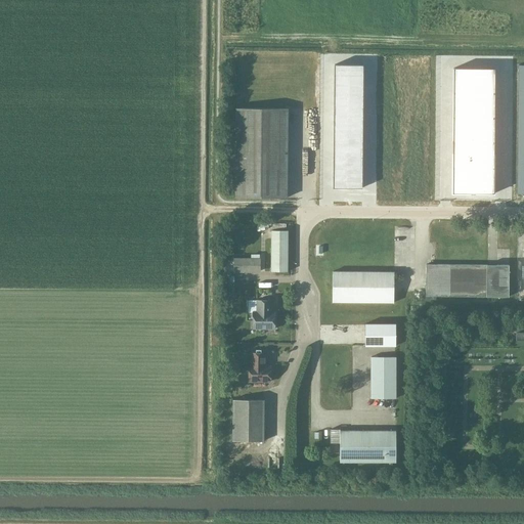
[(334,64),(334,75),(348,75),(348,64),(334,64)]
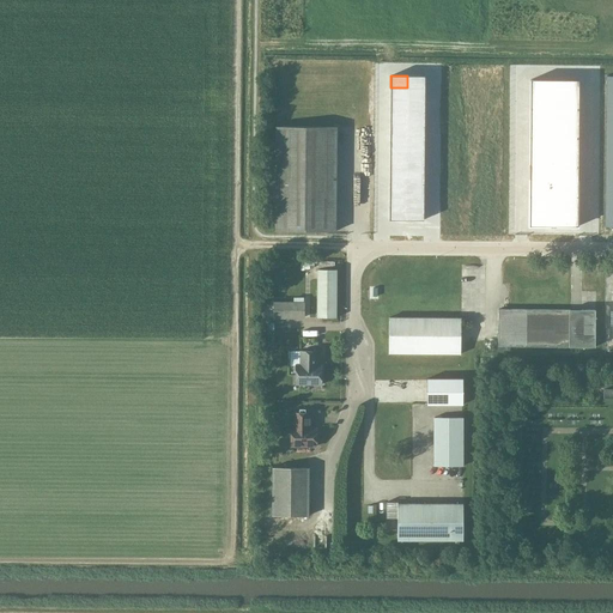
[(407,76),(407,87),(424,87),(425,76),(407,76)]
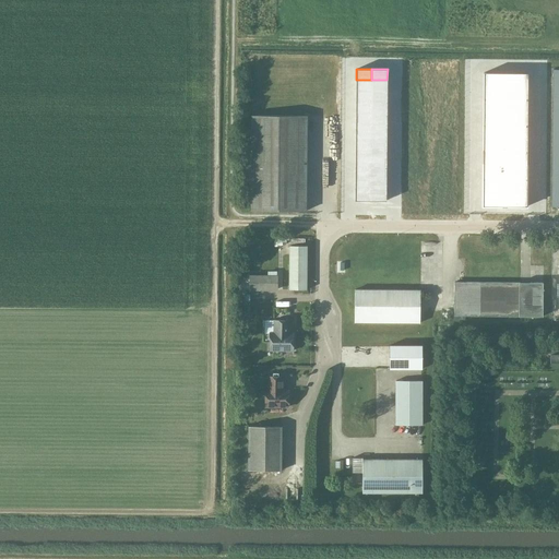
[(484,72),(484,86),(506,86),(506,73),(484,72)]
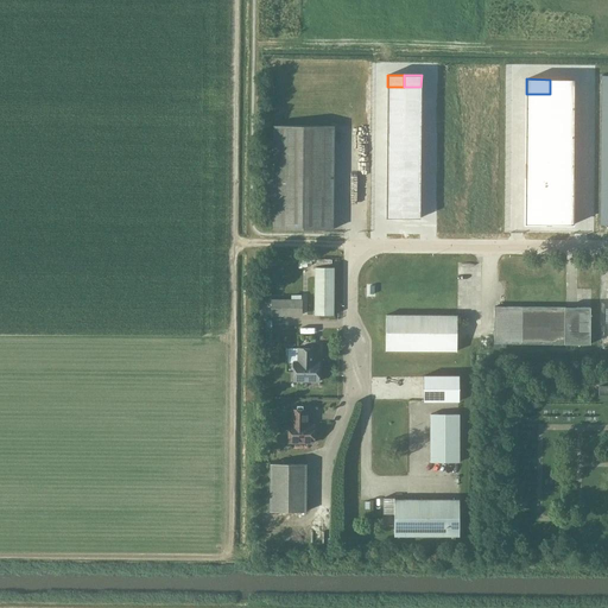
[(550,80),(550,94),(574,94),(574,80),(550,80)]
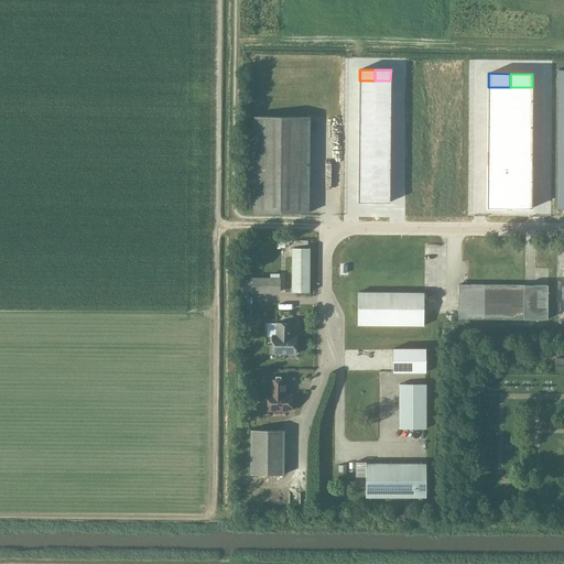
[(359,80),(359,91),(375,91),(375,80),(359,80)]
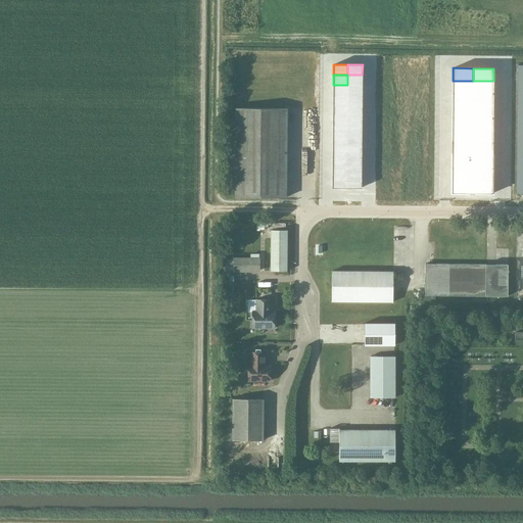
[(347,75),(347,85),(362,85),(362,75),(347,75)]
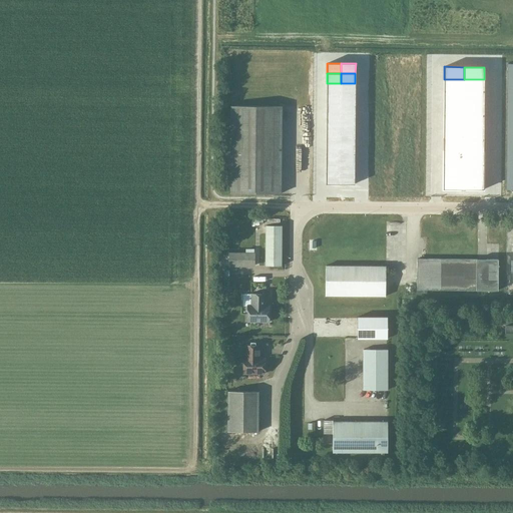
[(381,73),(381,83),(400,84),(400,73),(381,73)]
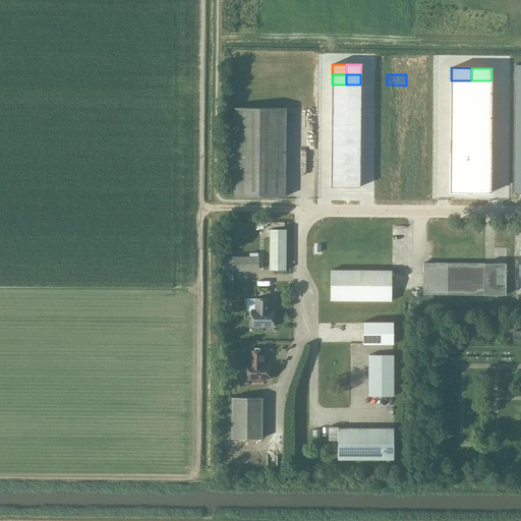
[(451,80),(450,93),(471,93),(471,80),(451,80)]
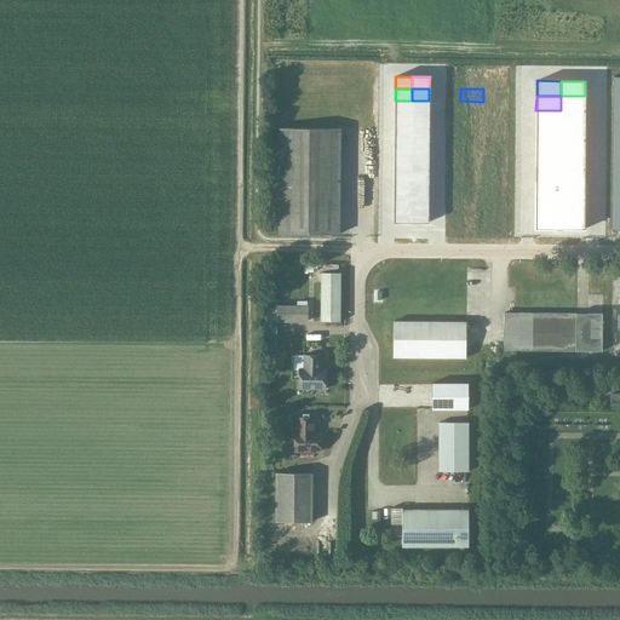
[(561,96),(561,110),(585,110),(585,96),(561,96)]
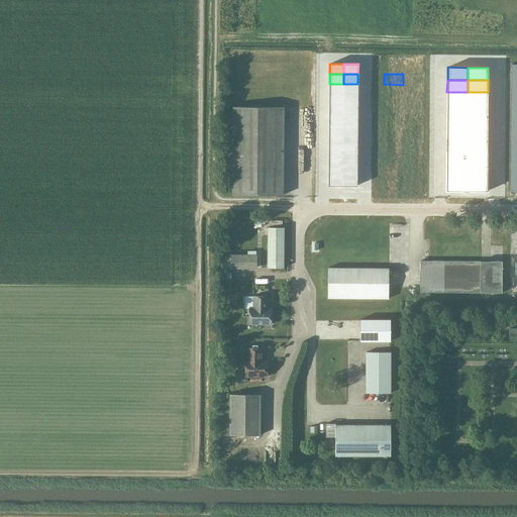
[(329,84),(329,94),(343,94),(343,84),(329,84)]
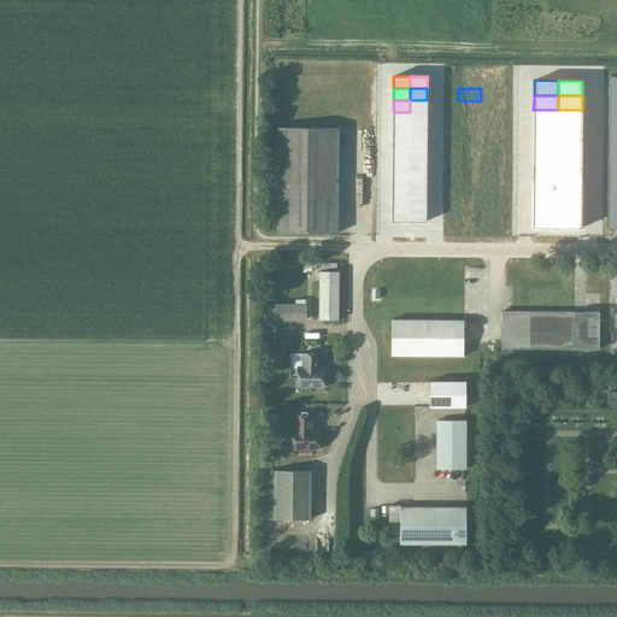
[(410,100),(410,112),(427,112),(427,100),(410,100)]
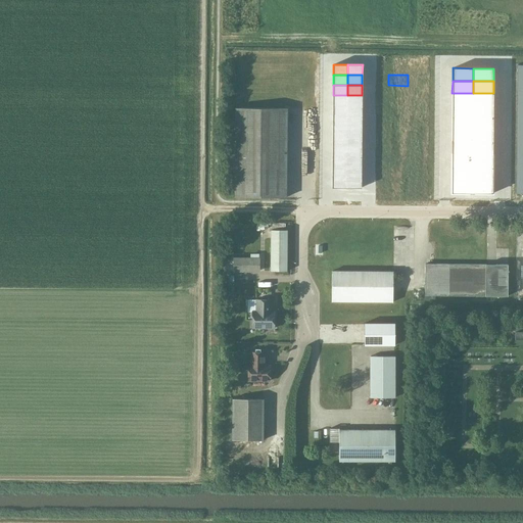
[(388,85),(388,96),(408,96),(408,86),(388,85)]
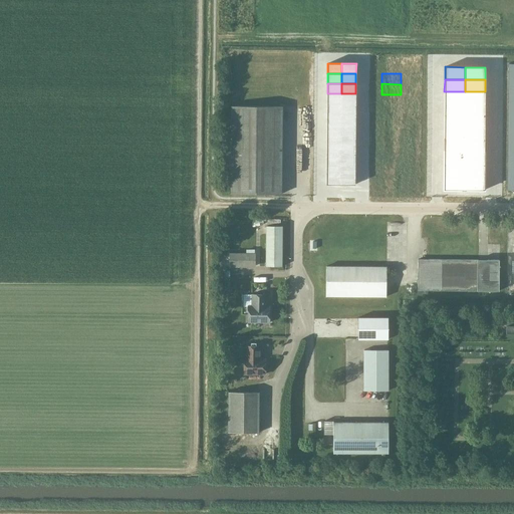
[(444,91),(444,103),(465,103),(465,91),(444,91)]
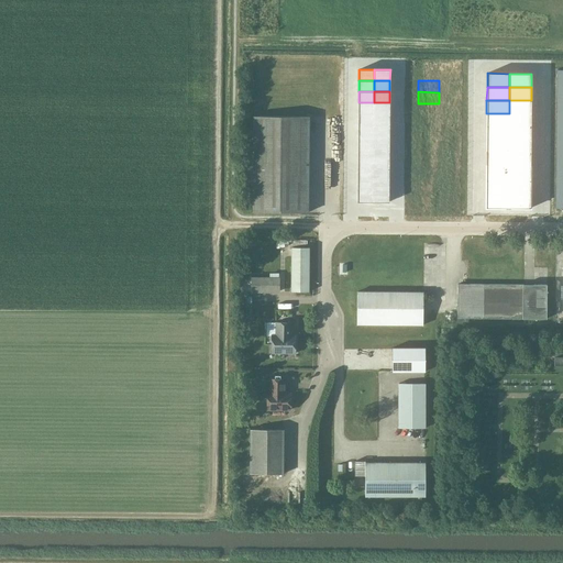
[(509,100),(509,113),(531,113),(531,100),(509,100)]
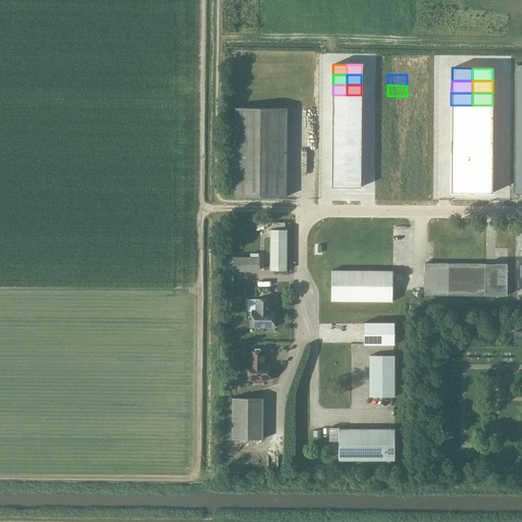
[(332,95),(332,105),(347,105),(347,95),(332,95)]
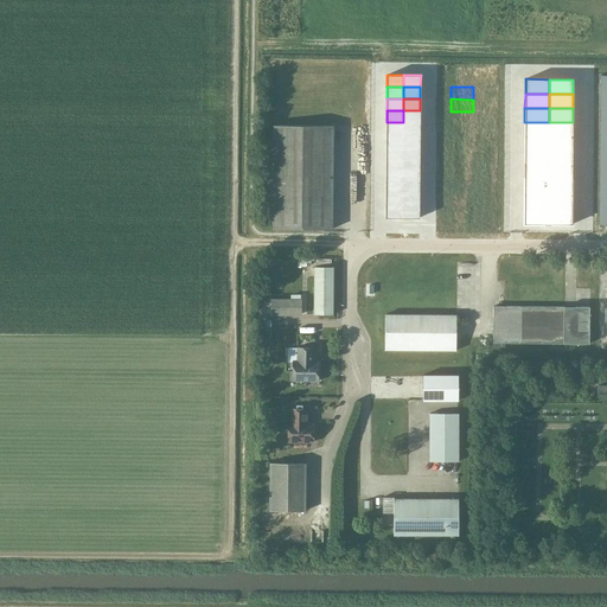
[(403,110),(403,122),(420,122),(420,110),(403,110)]
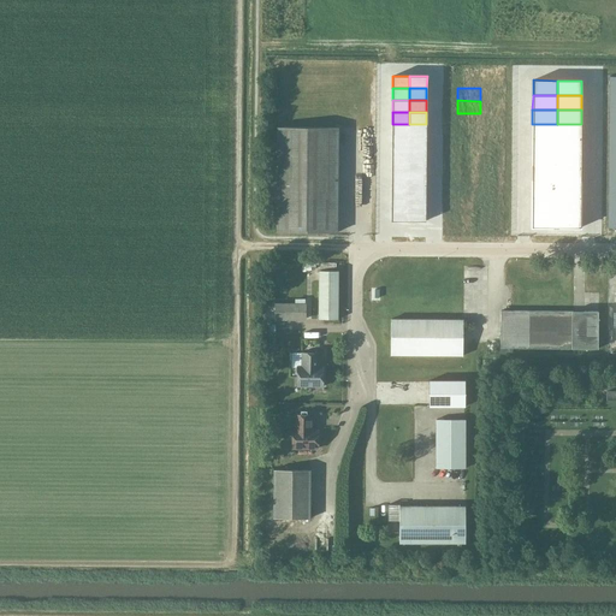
[(457,209),(457,221),(501,221),(502,113),(480,113),(479,125),(479,137),(479,161),(479,173),(479,185),(479,197),(479,209),(457,209)]
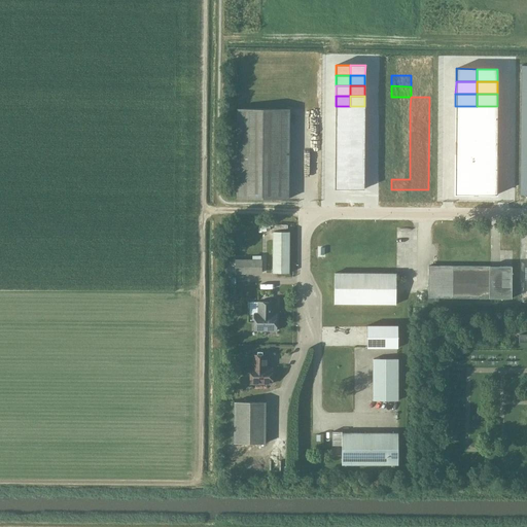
[(391,97),(391,107),(410,107),(411,97),(391,97)]
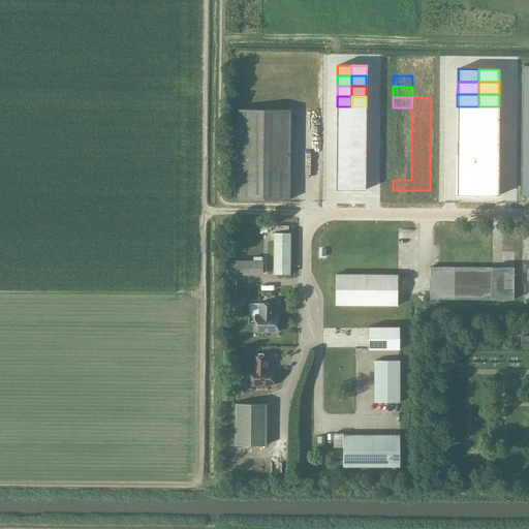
[(337,106),(337,117),(351,117),(351,106),(337,106)]
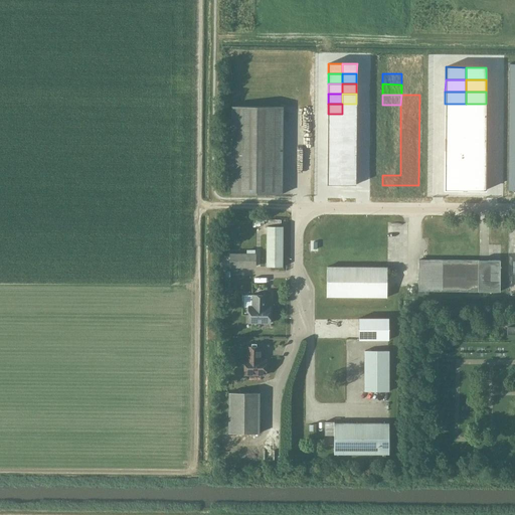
[(342,104),(342,114),(356,114),(356,104),(342,104)]
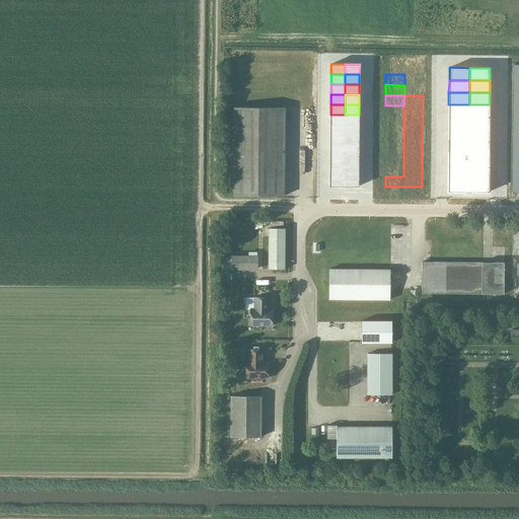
[(448,104),(448,117),(468,117),(469,104),(448,104)]
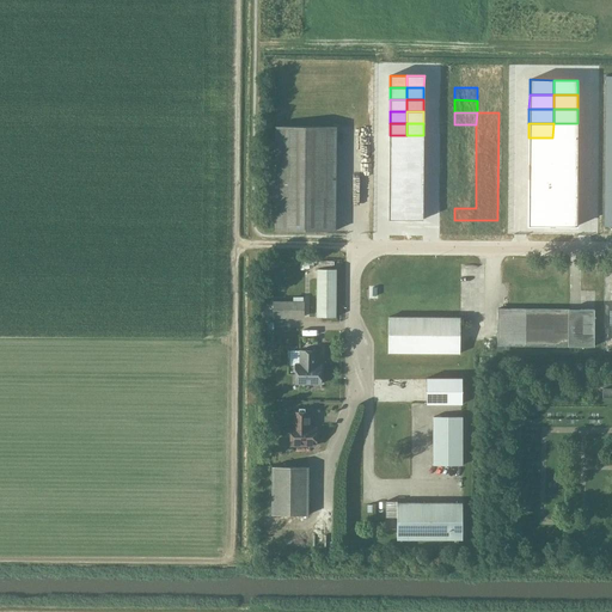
[(554,123),(552,138),(577,138),(577,123),(554,123)]
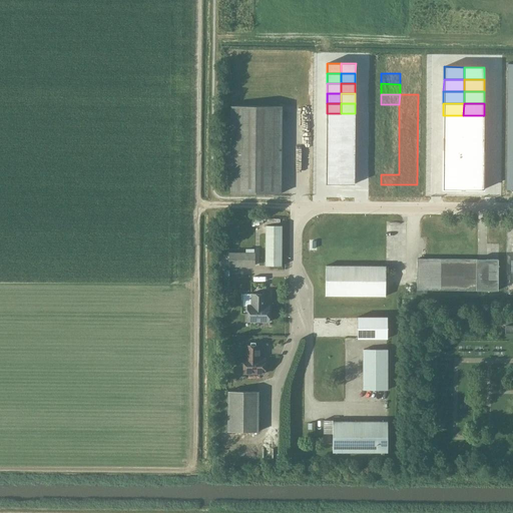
[(381,104),(381,113),(399,114),(399,104),(381,104)]
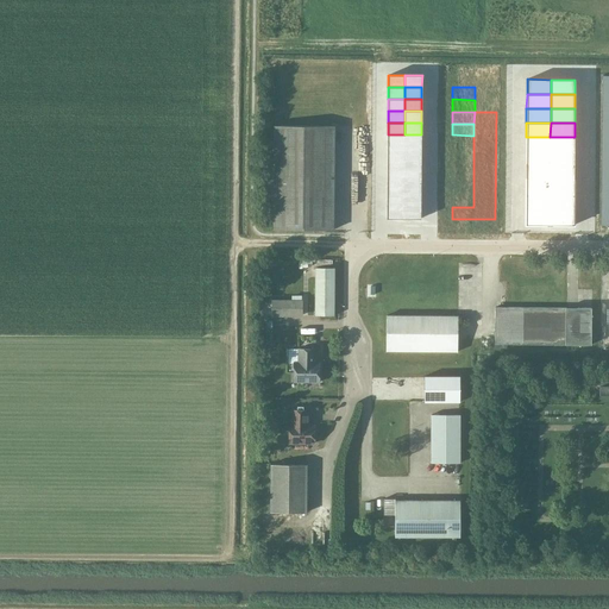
[(274,126),(272,230),(333,230),(334,126),(274,126)]
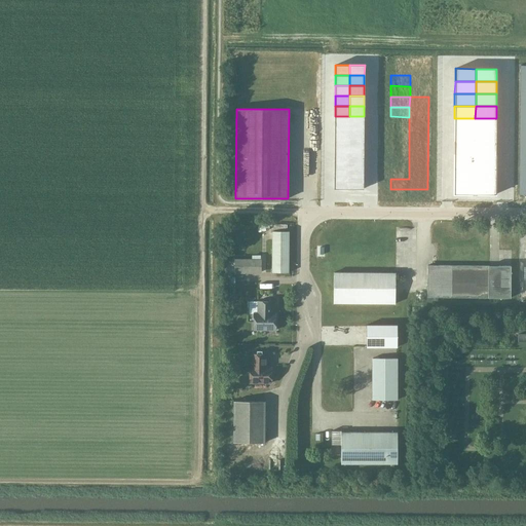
[(335,116),(335,126),(349,126),(349,116),(335,116)]
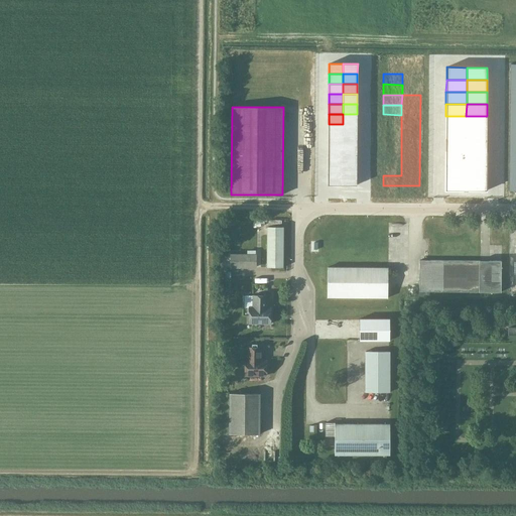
[(343,114),(343,124),(357,124),(357,114),(343,114)]
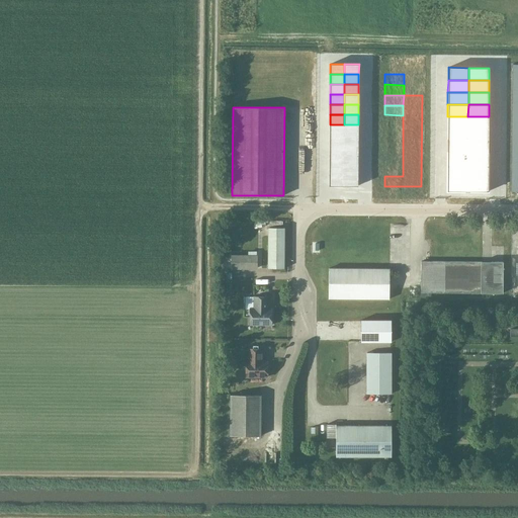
[(384,114),(384,124),(403,125),(403,115),(384,114)]
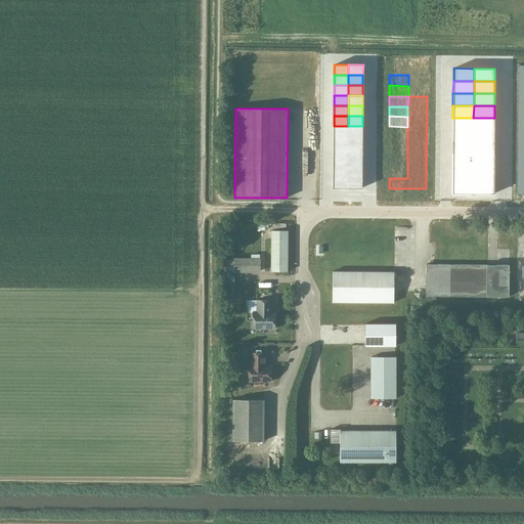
[(452,118),(452,130),(473,130),(473,118),(452,118)]
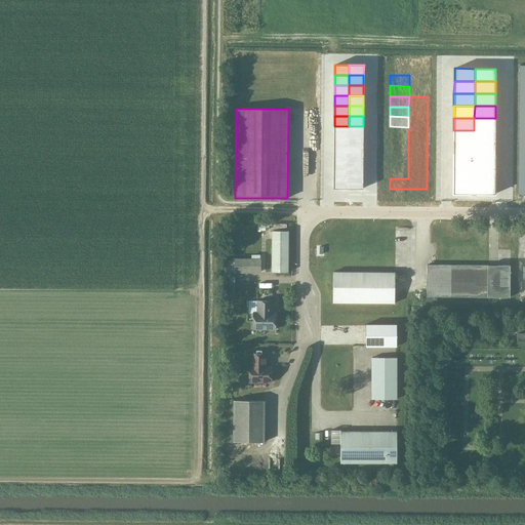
[(474,118),(474,130),(495,130),(495,118),(474,118)]
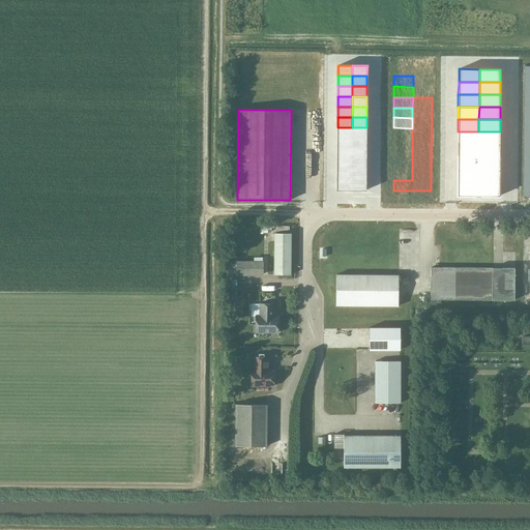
[(337,127),(336,138),(352,138),(352,127),(337,127)]
